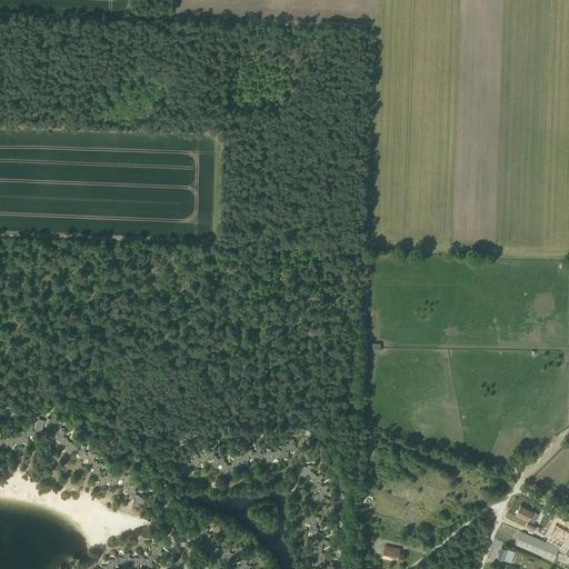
[(37,418),(33,430),(41,432),(45,420),(37,418)]
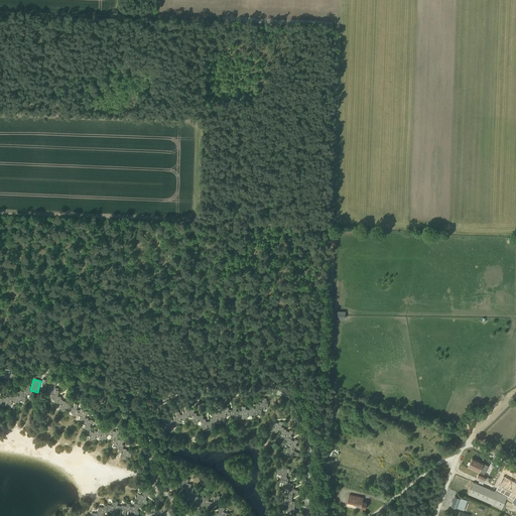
[(48,385),(47,390),(51,391),(50,398),(54,399),(53,401),(55,401),(55,402),(57,403),(56,404),(60,405),(58,410),(65,411),(65,408),(69,409),(69,411),(74,412),(73,415),(76,416),(76,414),(80,415),(79,419),(82,420),(81,423),(85,424),(84,428),(88,429),(86,435),(90,435),(89,439),(92,440),(92,439),(95,439),(96,434),(100,435),(99,439),(103,440),(103,438),(105,439),(107,433),(111,434),(110,438),(113,439),(112,442),(116,443),(115,447),(118,448),(117,452),(121,453),(119,458),(125,459),(126,456),(130,457),(131,454),(129,453),(129,450),(126,450),(126,448),(122,447),(123,444),(122,443),(122,442),(123,442),(124,438),(121,437),(120,439),(117,438),(117,437),(118,437),(118,435),(117,435),(117,433),(118,433),(119,430),(116,429),(115,430),(112,429),(112,428),(109,427),(108,430),(105,429),(105,431),(101,430),(102,429),(98,428),(98,431),(94,430),(94,432),(90,431),(91,426),(90,426),(91,422),(93,423),(93,420),(90,419),(88,419),(88,417),(86,417),(85,417),(86,414),(87,414),(88,411),(85,410),(85,411),(83,410),(83,409),(81,408),(80,410),(76,409),(78,404),(74,403),(73,407),(71,407),(71,405),(68,405),(69,403),(66,402),(66,401),(61,400),(61,399),(60,399),(61,396),(57,396),(58,391),(57,390),(58,388),(54,387),(55,383),(52,382),(51,386),(48,385)]
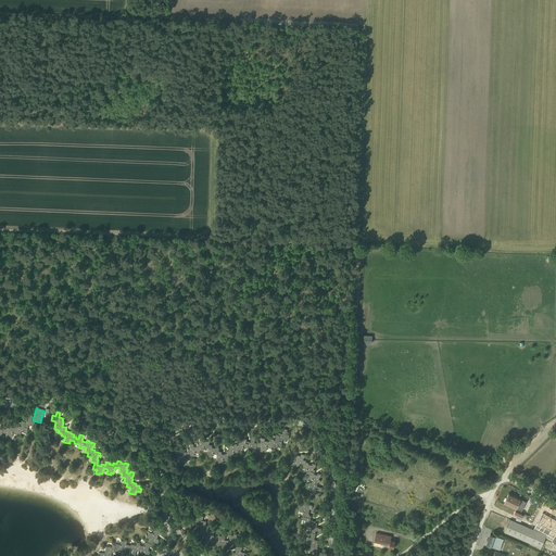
[(0,433),(1,433),(2,432),(7,433),(5,438),(8,438),(9,437),(12,437),(13,433),(16,434),(16,433),(21,433),(21,431),(26,432),(28,425),(34,426),(35,421),(32,420),(33,416),(29,415),(27,420),(24,419),(23,421),(22,420),(21,426),(16,425),(16,427),(14,427),(14,428),(10,427),(9,428),(5,427),(5,429),(2,428),(2,429),(0,428),(0,426),(1,424),(0,422),(0,433)]
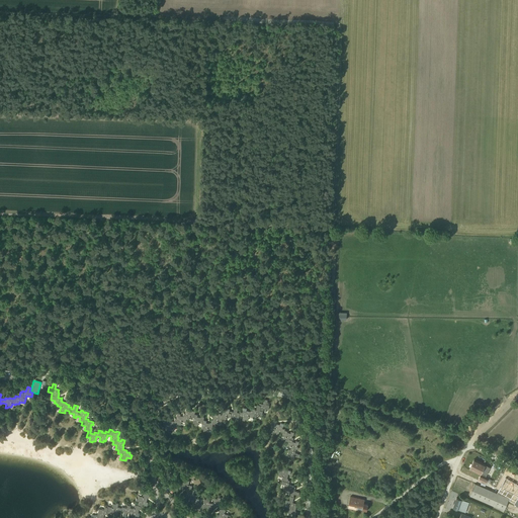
[(359,408),(341,399),(339,403),(342,404),(340,407),(345,409),(347,407),(349,408),(349,407),(358,411),(359,408)]
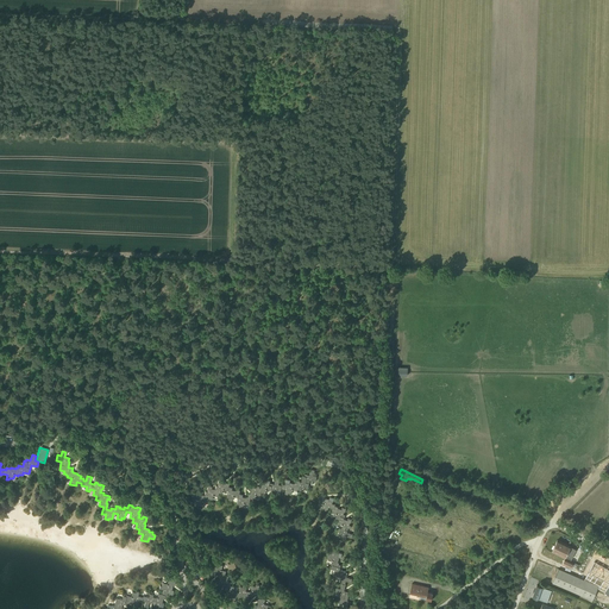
[(192,495),(190,500),(195,501),(194,506),(198,506),(198,504),(201,506),(202,501),(207,502),(208,497),(212,498),(213,495),(218,496),(219,493),(223,494),(224,489),(228,490),(227,497),(228,497),(228,498),(232,500),(233,496),(239,497),(237,503),(240,504),(239,506),(243,507),(244,503),(249,504),(251,497),(255,498),(256,494),(261,495),(262,491),(265,493),(267,489),(271,490),(270,491),(274,493),(275,489),(277,490),(278,488),(281,489),(282,488),(286,489),(284,494),(288,495),(288,494),(292,494),(293,490),(296,491),(297,489),(301,490),(302,488),(308,489),(311,481),(315,482),(316,477),(313,476),(314,471),(311,470),(309,476),(307,475),(307,477),(303,476),(301,482),(297,481),(296,483),(295,483),(294,484),(289,483),(289,484),(286,483),(284,484),(282,484),(282,485),(278,484),(280,479),(276,478),(275,484),(270,483),(270,481),(268,481),(267,482),(264,481),(264,479),(261,478),(259,483),(262,483),(261,488),(259,487),(257,485),(256,488),(255,487),(255,485),(251,484),(250,489),(251,489),(250,494),(249,493),(248,496),(246,496),(246,497),(243,496),(243,495),(239,494),(240,490),(237,489),(236,490),(232,489),(232,487),(228,487),(230,483),(226,482),(225,483),(221,482),(218,481),(217,483),(218,483),(218,485),(215,485),(214,488),(215,488),(215,489),(211,488),(212,485),(208,484),(207,489),(207,491),(205,491),(203,495),(199,494),(199,495),(195,494),(195,496),(192,495)]
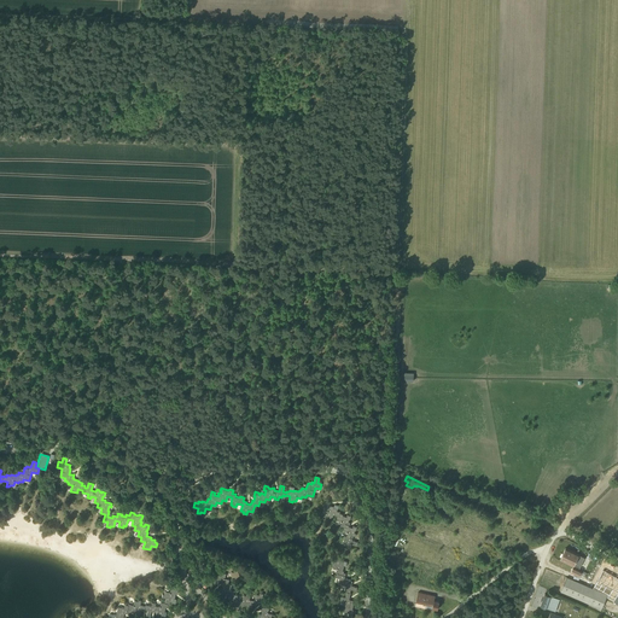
[(404,489),(396,489),(396,495),(400,495),(400,505),(403,505),(403,499),(406,499),(406,495),(409,495),(410,491),(404,490),(404,489)]
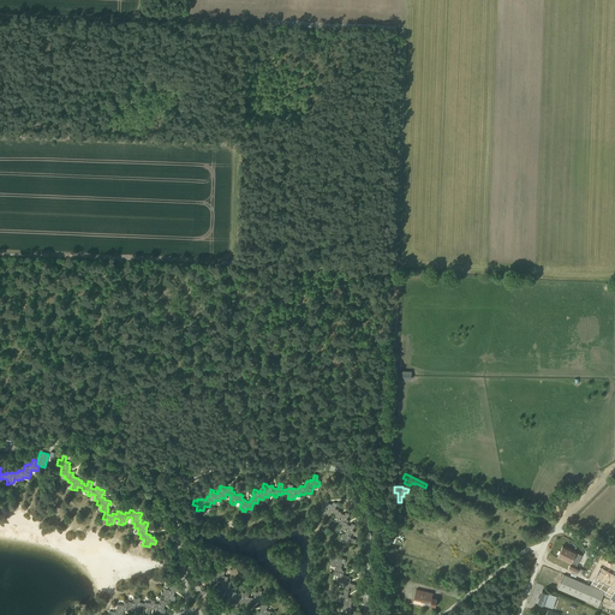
[(323,500),(322,507),(326,508),(324,513),(328,514),(328,517),(330,517),(332,513),(336,514),(335,518),(340,519),(339,524),(342,525),(341,529),(346,530),(345,533),(342,533),(342,537),(345,538),(344,544),(348,545),(350,542),(356,543),(356,539),(351,537),(352,532),(353,533),(354,530),(353,530),(353,527),(354,527),(356,524),(351,523),(351,525),(347,524),(347,523),(348,520),(347,519),(347,517),(348,517),(350,513),(346,512),(345,514),(341,513),(341,512),(339,511),(339,509),(335,508),(336,507),(332,506),(333,505),(328,503),(328,501),(323,500)]
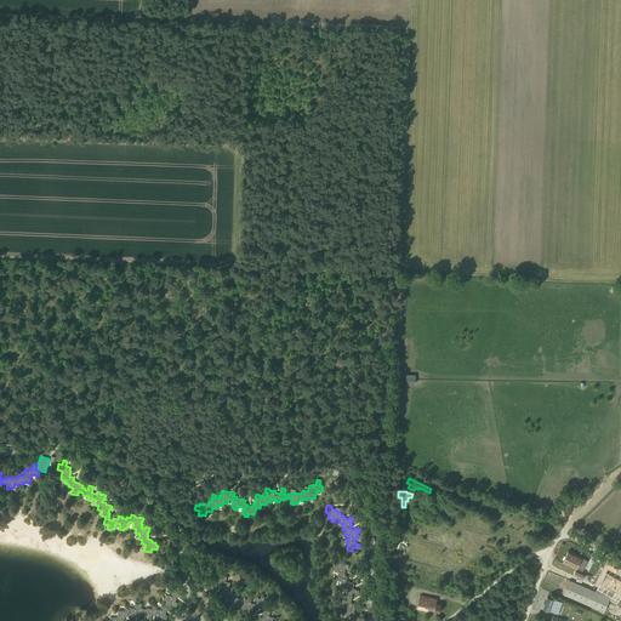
[(587,559),(568,551),(563,562),(576,568),(576,569),(582,571),(587,559)]
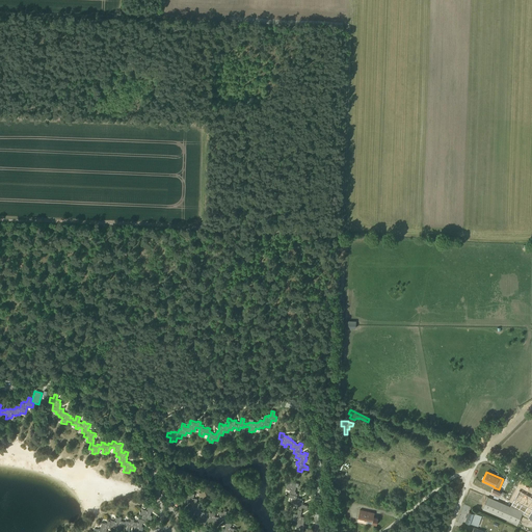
[(286,482),(286,485),(287,485),(286,488),(290,489),(289,493),(290,494),(289,497),(292,498),(291,503),(298,505),(297,509),(298,509),(297,514),(295,513),(294,517),(297,519),(296,526),(300,528),(299,531),(303,531),(304,525),(303,525),(306,516),(300,515),(302,510),(301,510),(302,507),(307,508),(308,505),(302,504),(303,500),(301,500),(302,499),(297,497),(298,494),(296,493),(296,491),(295,490),(296,486),(295,486),(296,483),(294,482),(295,480),(291,479),(290,483),(286,482)]
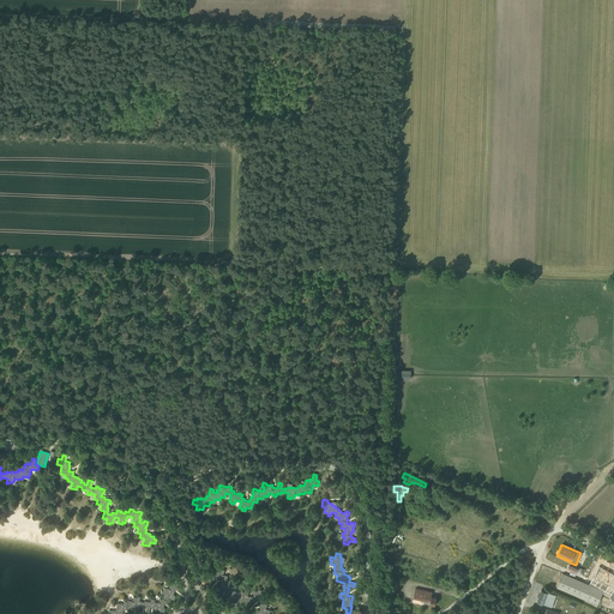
[(565,561),(563,567),(576,573),(578,567),(565,561)]
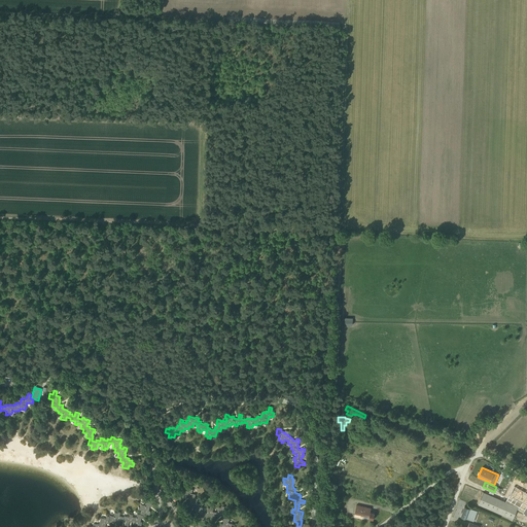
[(526,487),(518,483),(510,499),(522,506),(520,511),(526,514),(526,487)]
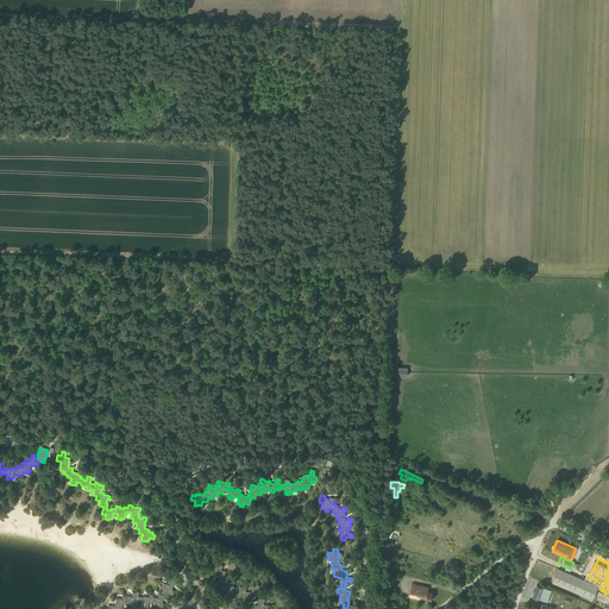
[(211,564),(209,569),(212,570),(212,571),(215,572),(215,575),(220,576),(220,577),(219,579),(220,581),(220,582),(219,582),(218,586),(221,586),(223,585),(226,586),(226,588),(225,590),(226,590),(226,592),(225,592),(224,596),(227,597),(227,596),(232,597),(231,598),(236,600),(237,596),(240,596),(240,595),(245,596),(244,597),(249,598),(249,595),(252,596),(253,595),(257,596),(257,597),(258,597),(257,601),(258,601),(257,606),(255,604),(255,608),(256,608),(257,608),(258,608),(259,608),(269,608),(268,608),(268,604),(264,603),(265,600),(261,598),(263,591),(258,590),(259,585),(256,584),(256,586),(252,585),(251,591),(246,590),(248,585),(244,585),(243,586),(240,585),(238,592),(233,591),(234,586),(231,585),(232,582),(227,581),(228,576),(225,575),(226,571),(221,570),(223,566),(220,565),(220,563),(218,562),(217,566),(211,564)]
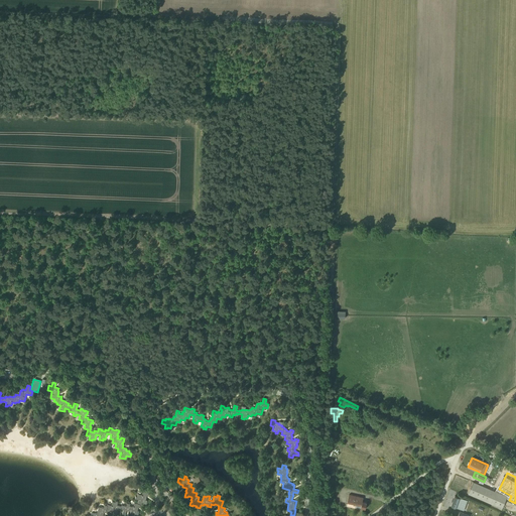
[(507,496),(473,482),(468,494),(502,508),(507,496)]
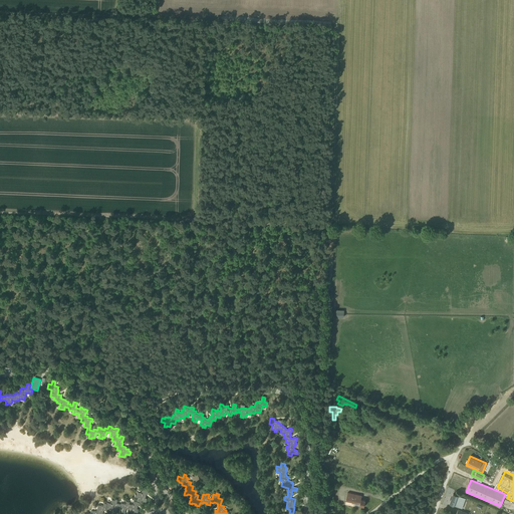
[(91,510),(89,513),(101,513),(102,510),(106,511),(107,509),(108,509),(109,508),(114,509),(114,507),(119,508),(119,507),(122,507),(120,512),(124,513),(125,508),(127,508),(127,506),(130,507),(129,511),(135,512),(136,510),(138,511),(138,509),(137,508),(138,505),(140,505),(141,500),(143,500),(144,498),(145,498),(146,493),(147,494),(148,490),(142,489),(141,492),(137,491),(137,494),(135,494),(134,496),(138,497),(137,501),(134,500),(133,504),(129,503),(130,501),(125,501),(125,504),(120,502),(119,504),(116,503),(117,499),(114,499),(114,500),(111,499),(110,503),(106,502),(106,503),(103,502),(102,505),(97,504),(95,511),(91,510)]
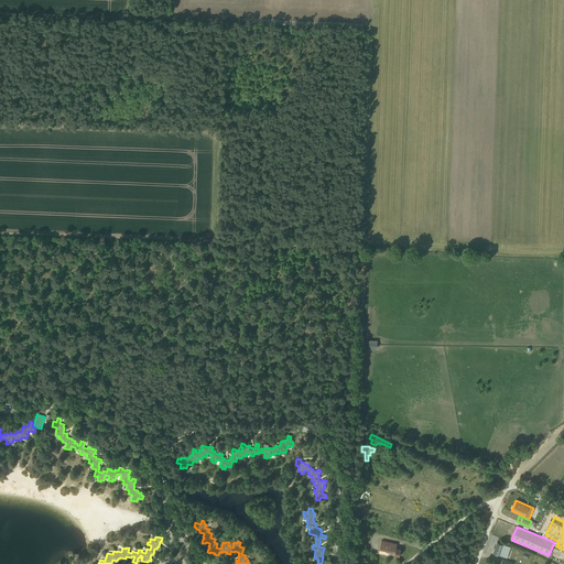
[(400,556),(401,549),(400,548),(400,543),(381,540),(379,549),(391,551),(390,554),(400,556)]
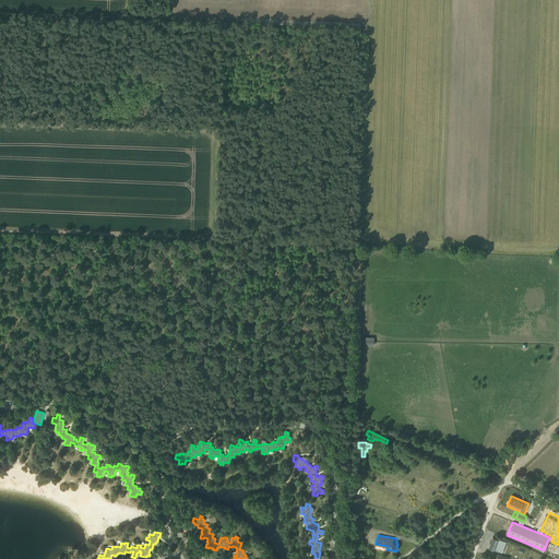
[(507,542),(492,537),(488,548),(502,554),(507,542)]
